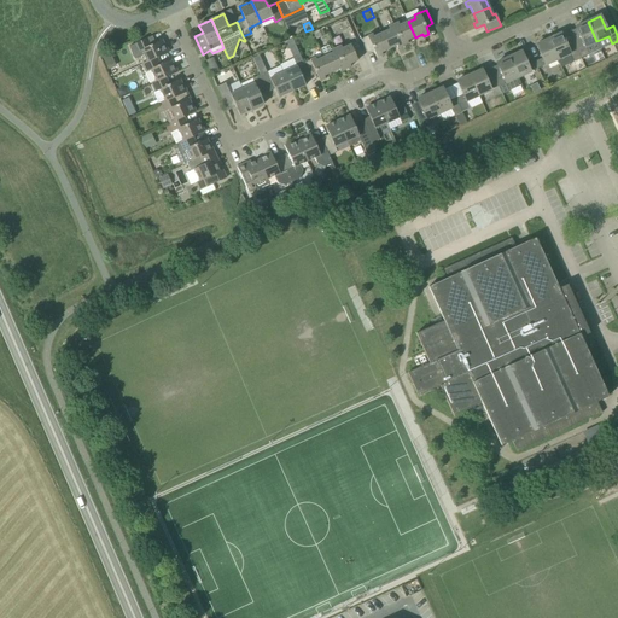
[(415,38),(408,22),(400,25),(398,22),(394,24),(403,46),(408,44),(407,41),(415,38)]
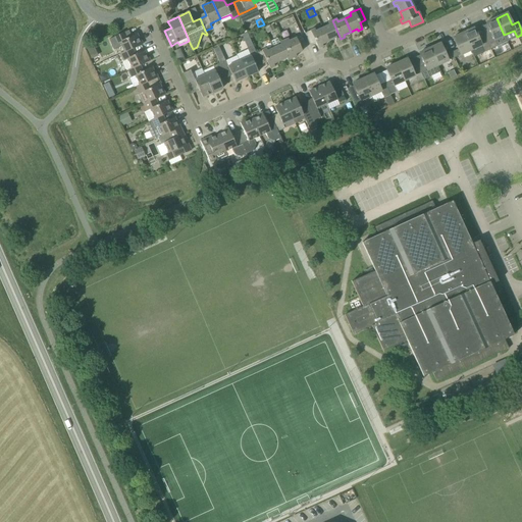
[(485,37),(490,49),(498,46),(494,40),(504,35),(497,18),(486,22),(491,34),(485,37)]
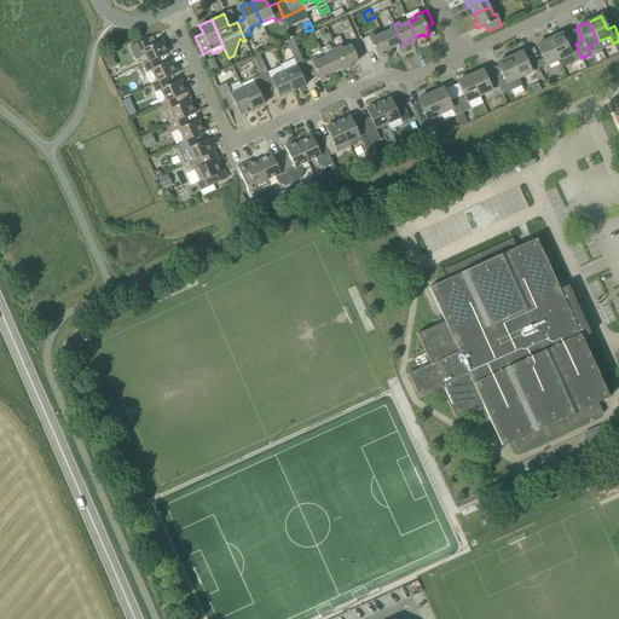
[(404,46),(394,24),(389,27),(391,30),(382,34),(389,48),(397,45),(398,48),(404,46)]
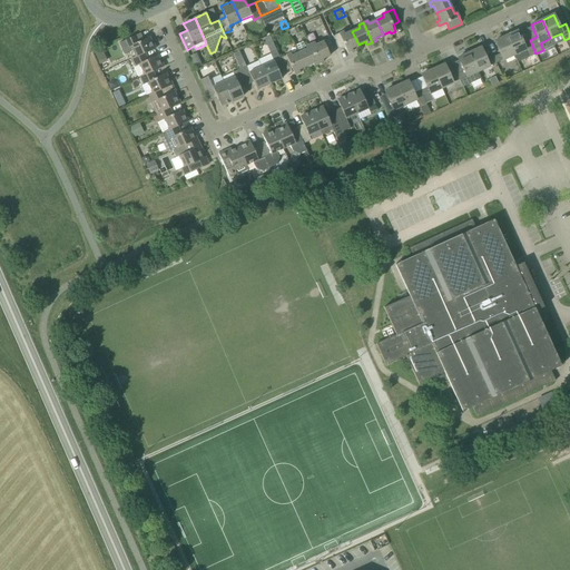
[(344,31),(333,37),(338,49),(344,47),(347,53),(353,51),(352,48),(359,45),(352,31),(345,35),(344,31)]
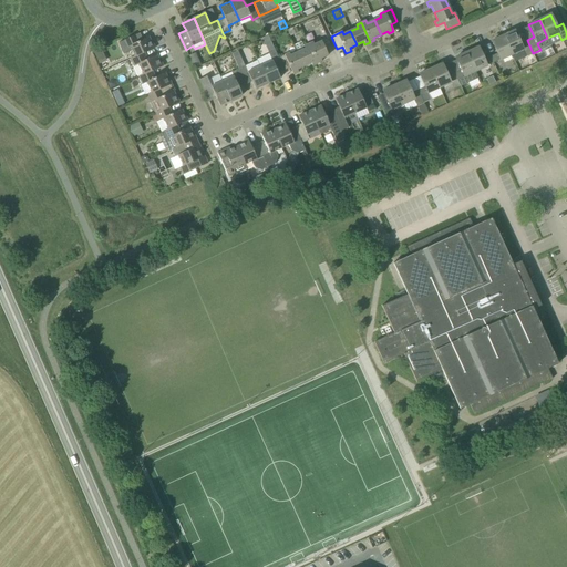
[(514,31),(503,35),(512,54),(522,50),(525,57),(533,53),(527,40),(519,43),(514,31)]
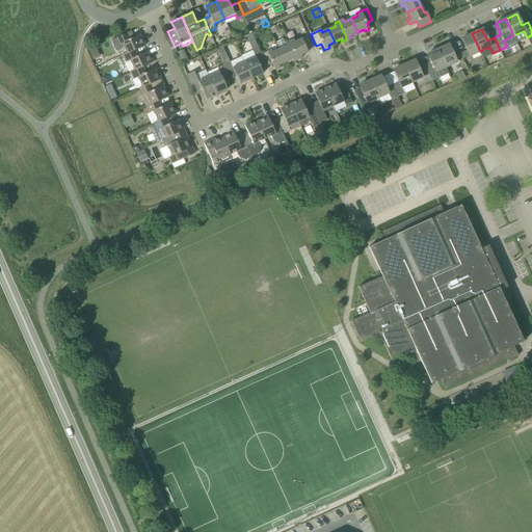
[(115,38),(118,45),(122,43),(127,53),(127,54),(135,50),(145,45),(144,45),(139,34),(130,38),(128,32),(115,38)]
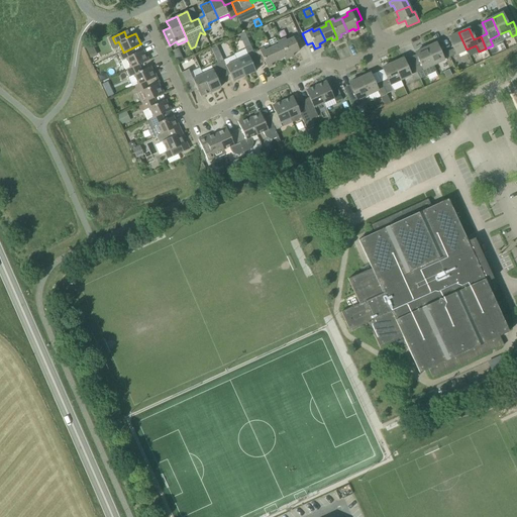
[(244,32),(237,35),(240,41),(242,41),(247,38),(244,32)]
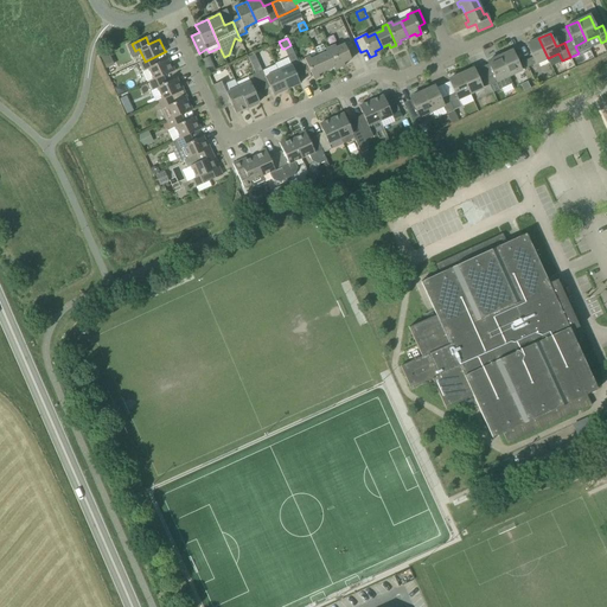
[(548,58),(538,38),(526,44),(532,57),(525,61),(528,68),(548,58)]
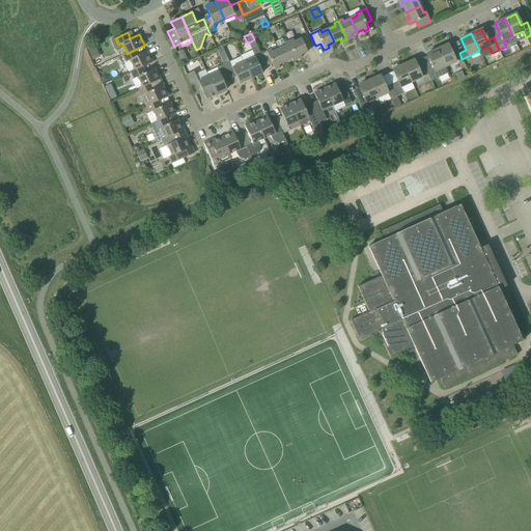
[(294,39),(289,42),(298,59),(302,57),(301,55),(307,52),(307,51),(312,48),(307,36),(295,42),(294,39)]
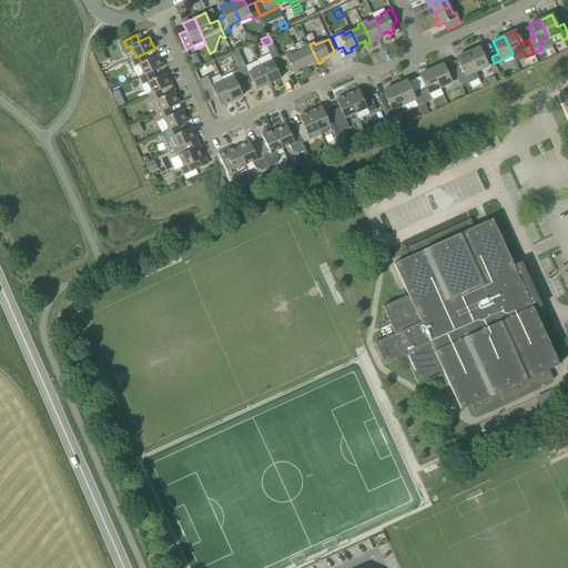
[(295,44),(298,52),(305,67),(312,63),(313,66),(318,63),(310,44),(304,47),(302,41),(295,44)]
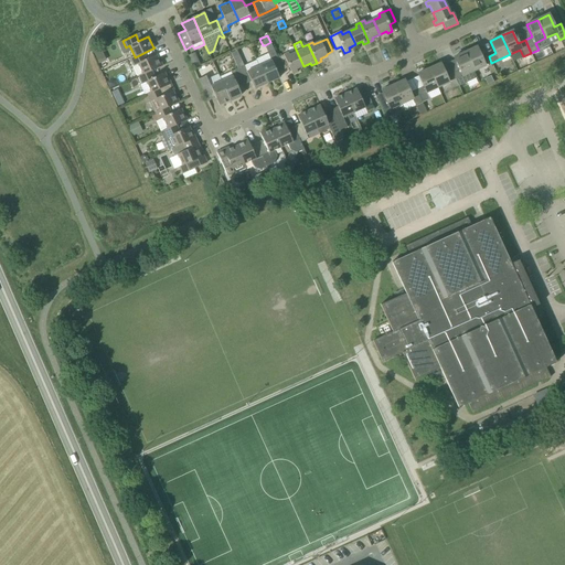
[(477,48),(465,52),(473,71),(491,63),(489,56),(482,60),(477,48)]
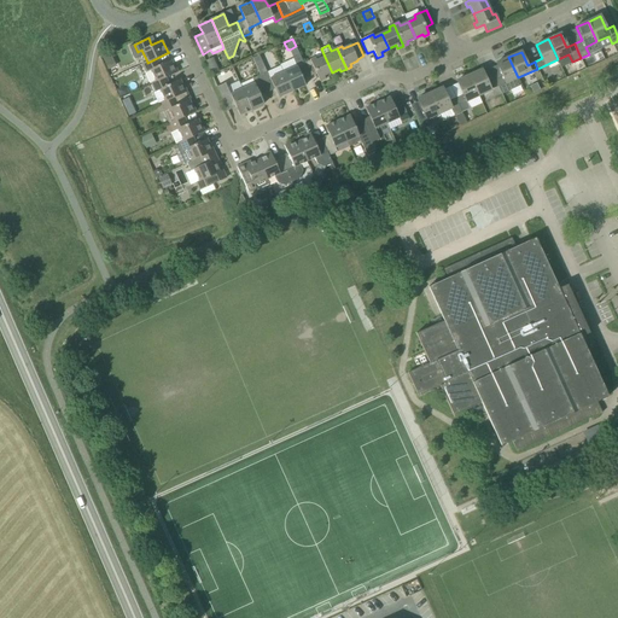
[(303,80),(310,76),(303,63),(303,60),(299,53),(292,57),(293,58),(280,64),(280,65),(284,73),(292,91),(305,85),(303,80)]
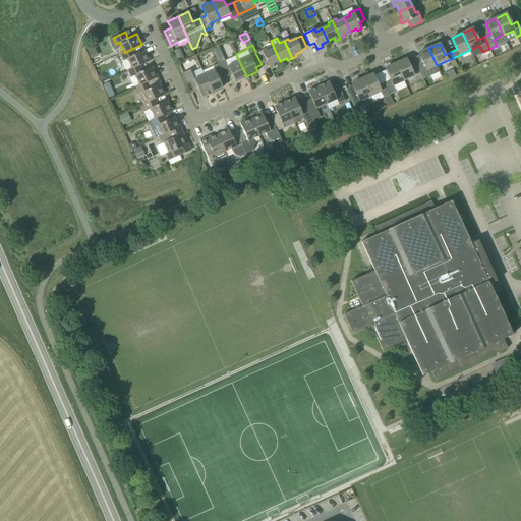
[(173,51),(179,63),(185,60),(180,48),(173,51)]
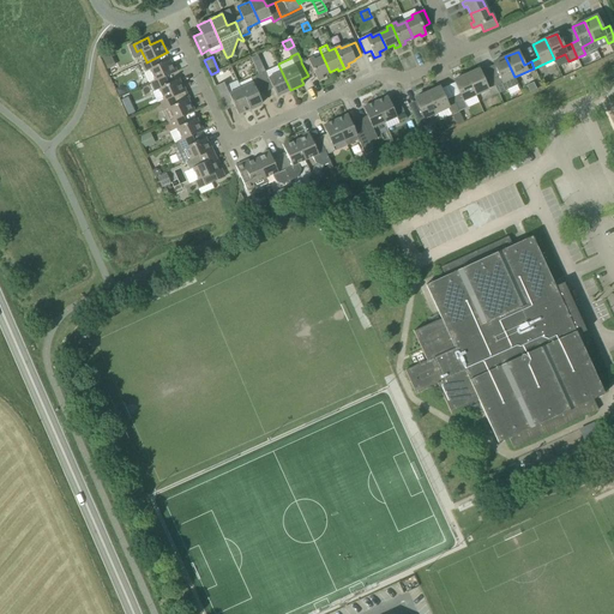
[(308,76),(314,73),(318,80),(323,78),(321,76),(330,72),(323,56),(315,60),(313,56),(301,62),(308,76)]
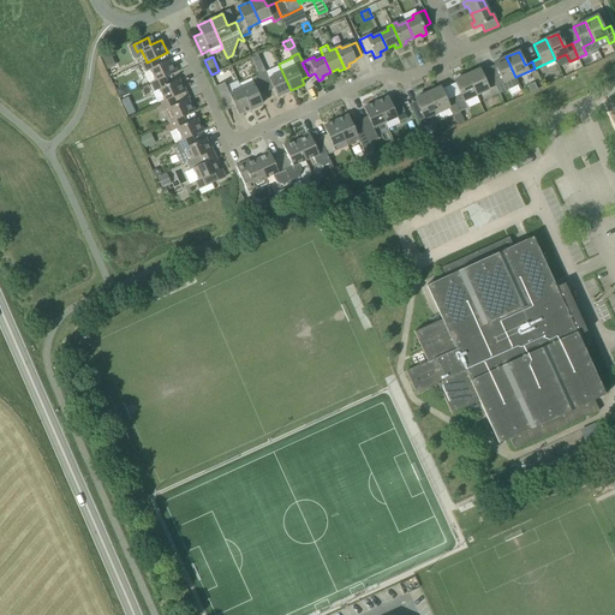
[(515,77),(506,57),(494,63),(500,76),(493,79),(496,85),(500,94),(507,90),(503,82),(515,77)]
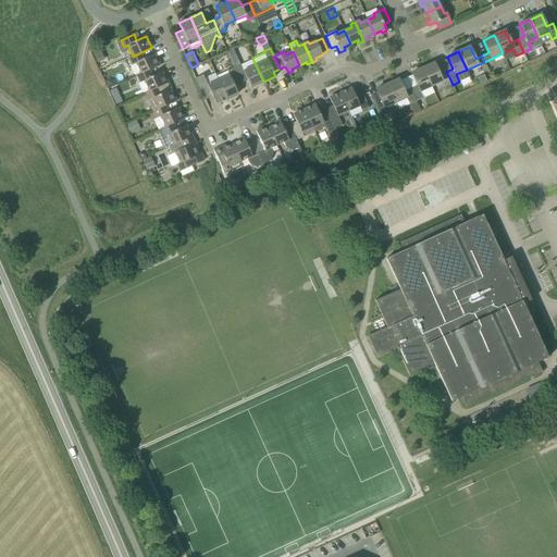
[(136,75),(137,75),(140,74),(149,70),(161,65),(160,64),(159,65),(155,54),(145,59),(141,52),(133,57),(133,56),(128,58),(132,64),(131,67),(134,74),(136,75)]
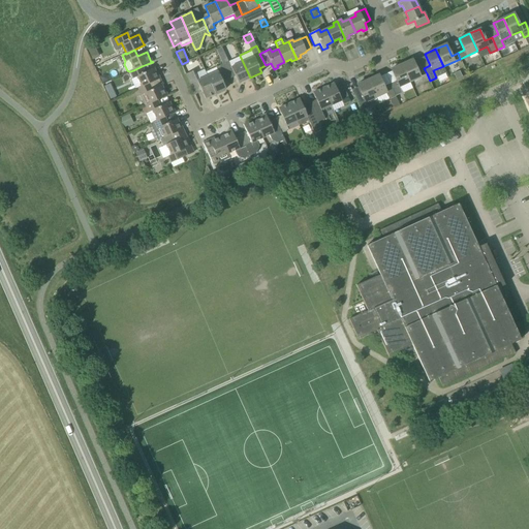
[(223,64),(228,61),(225,55),(220,58),(223,64)]
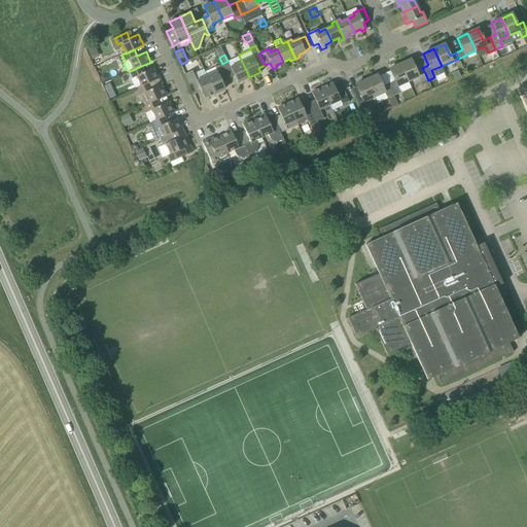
[(238,83),(249,77),(242,62),(239,56),(229,61),(227,61),(222,64),(229,78),(234,76),(238,83)]
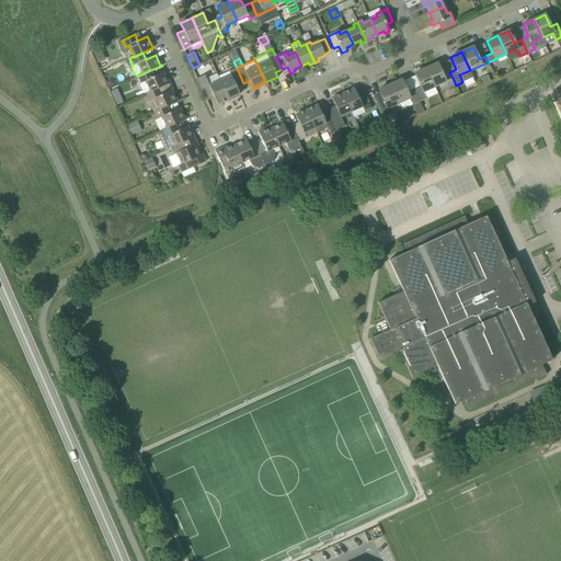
[(437,64),(426,68),(434,87),(445,82),(445,81),(453,78),(449,72),(443,76),(437,64)]
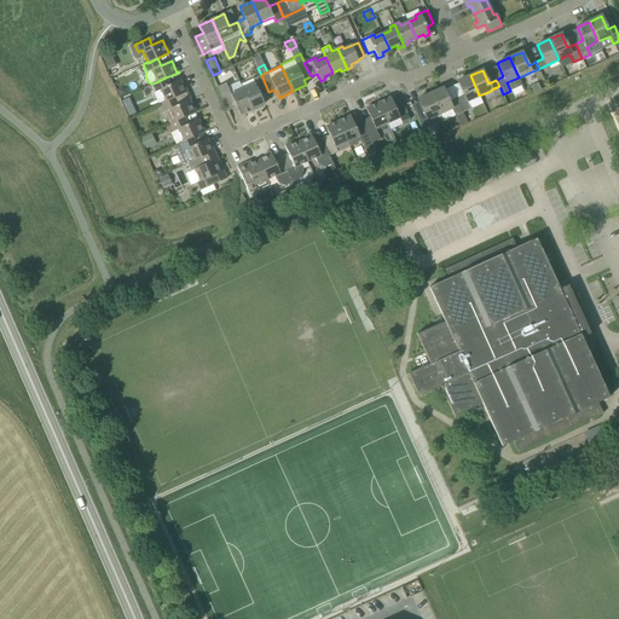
[(255,84),(243,90),(253,110),(265,104),(260,96),(268,92),(261,75),(253,79),(255,84)]
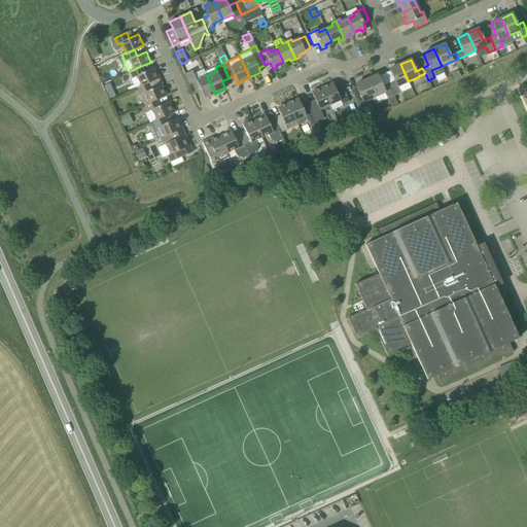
[(397,86),(408,81),(400,64),(389,69),(394,80),(388,83),(391,89),(397,86)]
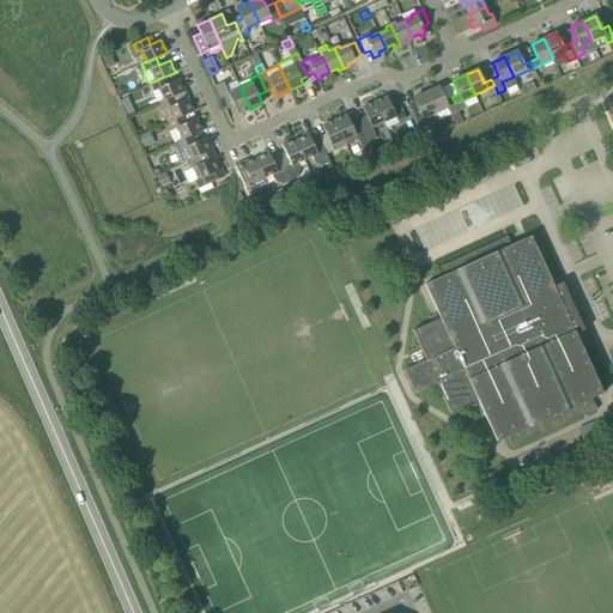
[(144,95),(152,91),(153,91),(158,89),(163,101),(164,101),(174,96),(174,97),(184,92),(186,91),(184,91),(178,79),(168,84),(164,77),(155,82),(151,83),(140,87),(144,95)]
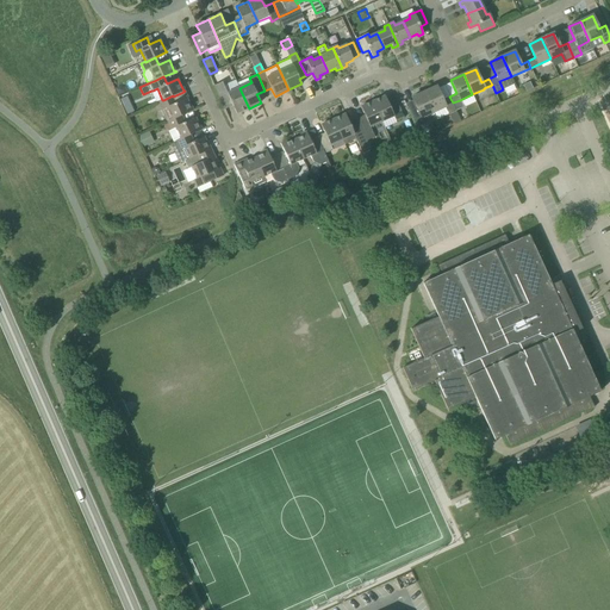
[(530,81),(523,85),(526,91),(526,92),(533,88),(530,81)]
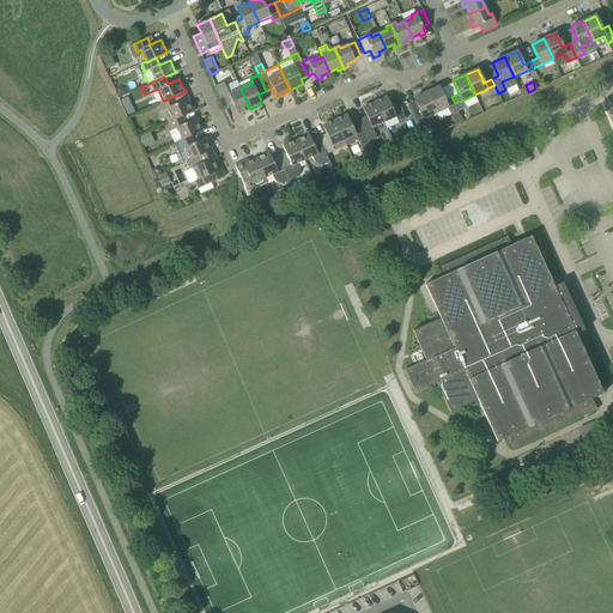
[(224,83),(216,86),(226,109),(234,105),(237,114),(250,109),(241,89),(229,93),(224,83)]
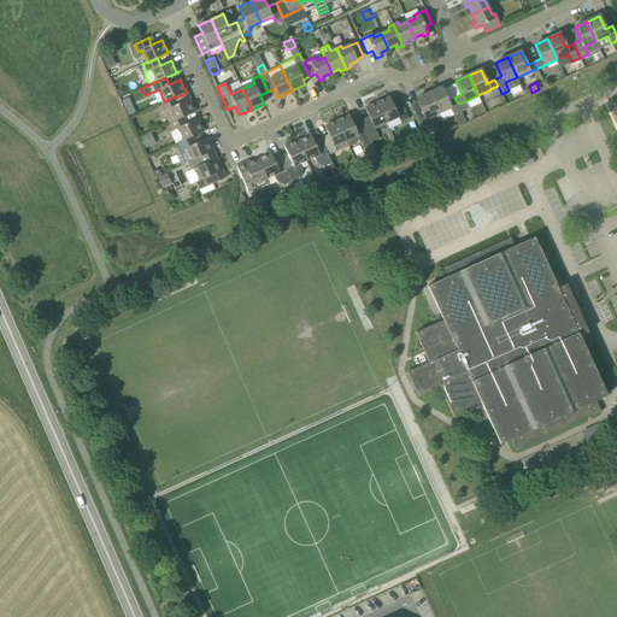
[(441,88),(429,93),(439,113),(450,109),(453,116),(462,112),(458,104),(454,98),(447,101),(441,88)]
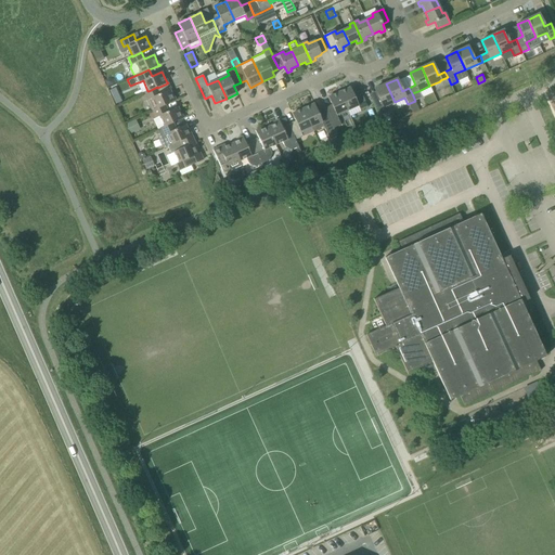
[(397,107),(395,102),(386,84),(375,89),(378,97),(372,100),(379,116),(397,107)]
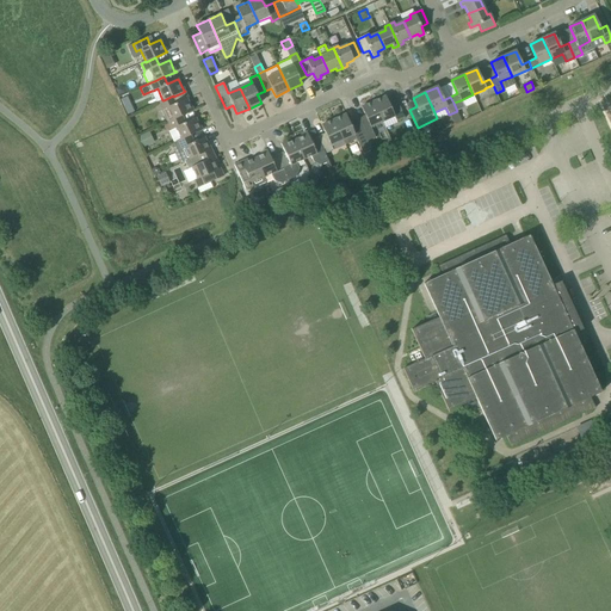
[(162,110),(168,107),(174,119),(181,116),(195,110),(193,110),(192,110),(187,98),(177,103),(173,97),(173,96),(164,100),(162,100),(159,102),(162,110)]
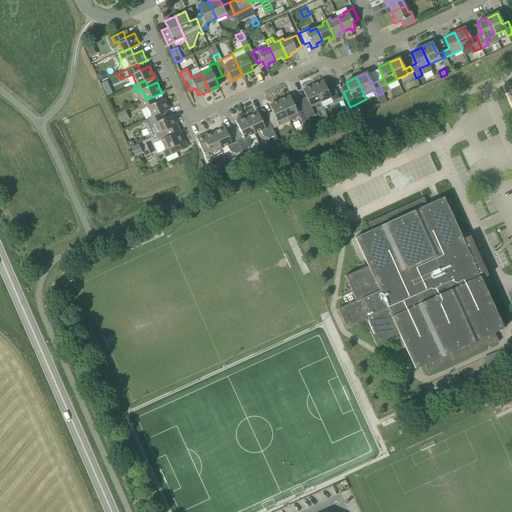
[(323,80),(313,85),(321,102),(330,97),(332,101),(339,98),(334,87),(327,90),(323,80)]
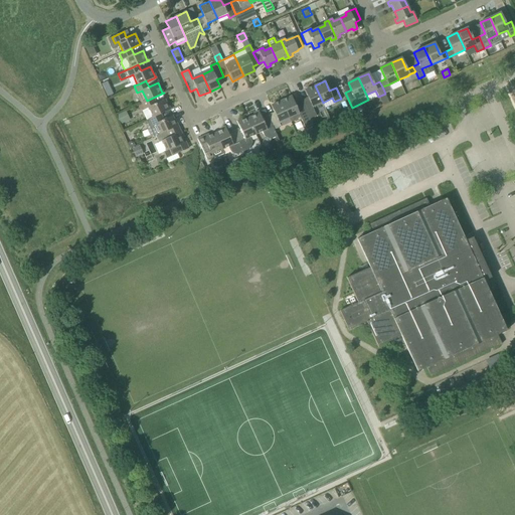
[(388,84),(382,87),(385,94),(391,91),(388,84)]
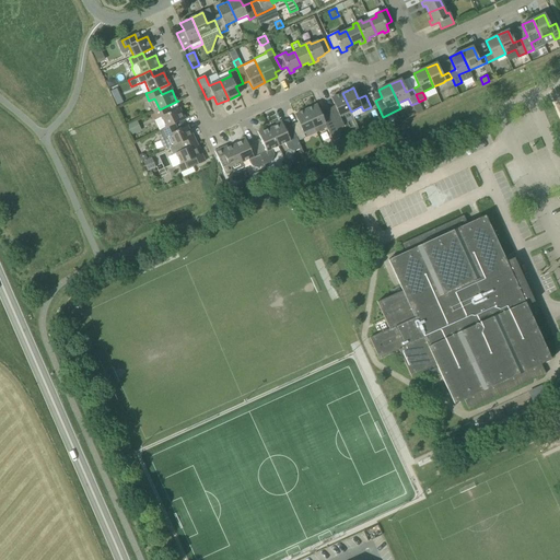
[(340,116),(351,112),(342,93),(331,98),(336,108),(329,112),(337,129),(345,126),(340,116)]
